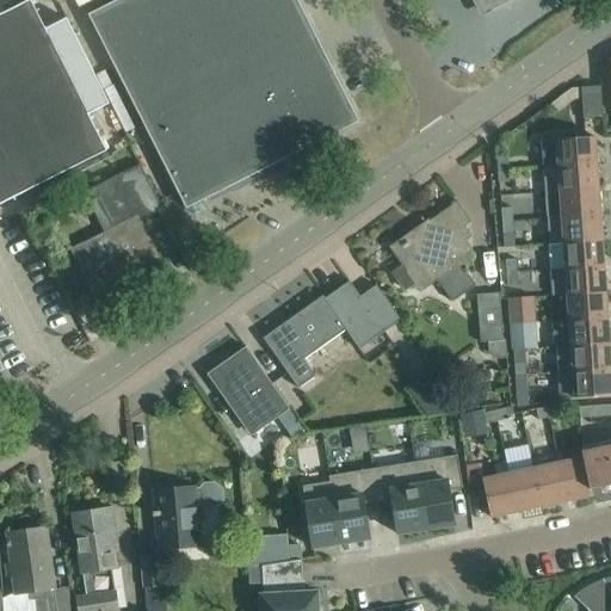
[(30,0),(0,14),(0,204),(106,152),(88,115),(110,104),(66,19),(45,30),(30,0)]
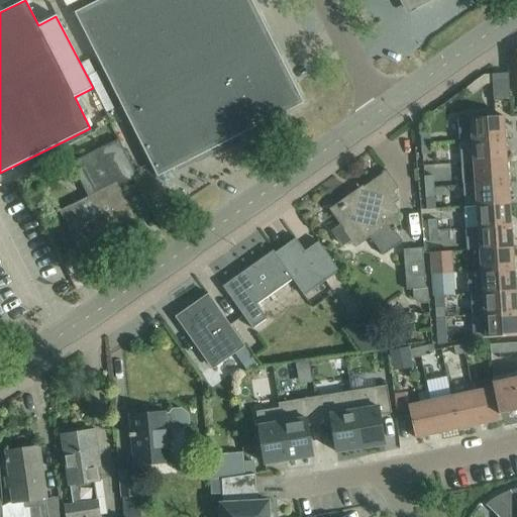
[(250,0),(100,0),(75,12),(158,176),(303,103),(250,0)]
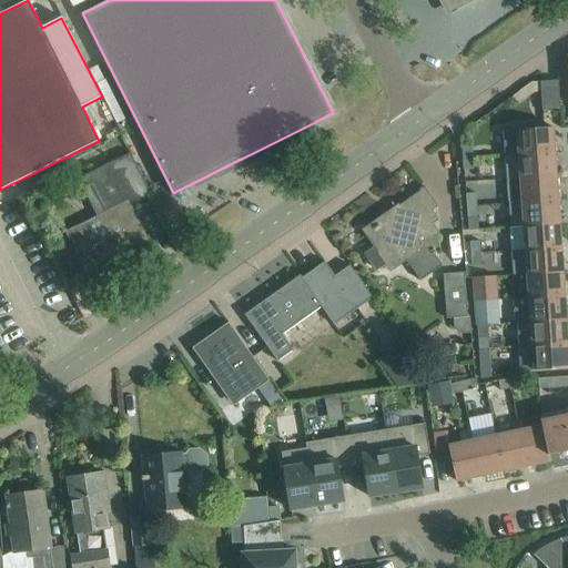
[(478,0),(444,0),(452,13),(478,0)]
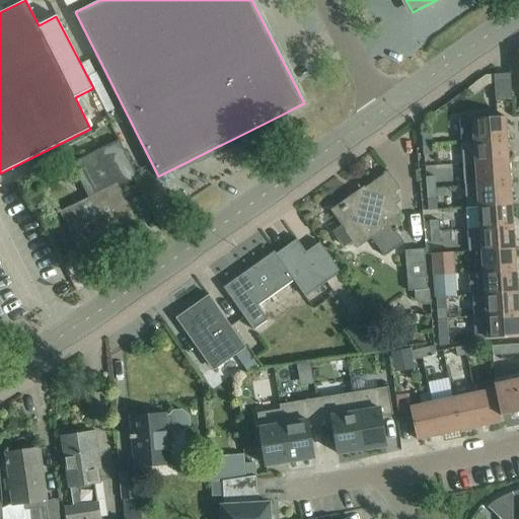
[(512,100),(510,74),(494,75),(496,100),(512,100)]
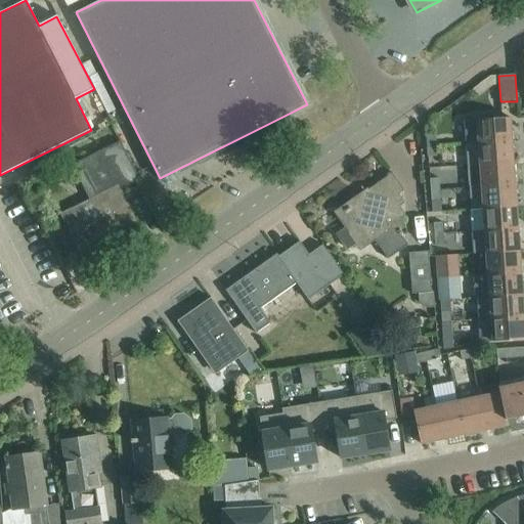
[(478,142),(512,140),(510,118),(465,121),(466,143),(478,142)]
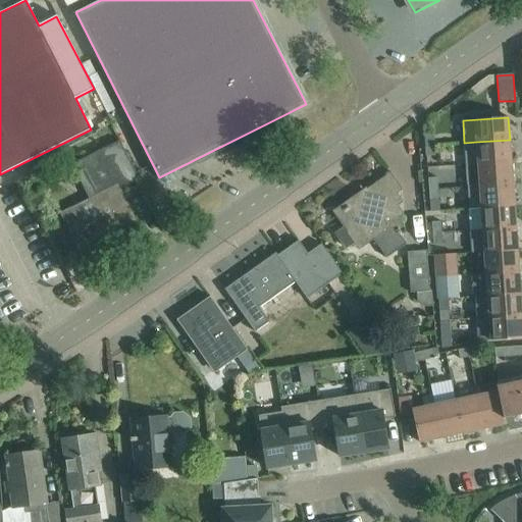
[(425,146),(434,145),(433,134),(424,135),(425,146)]
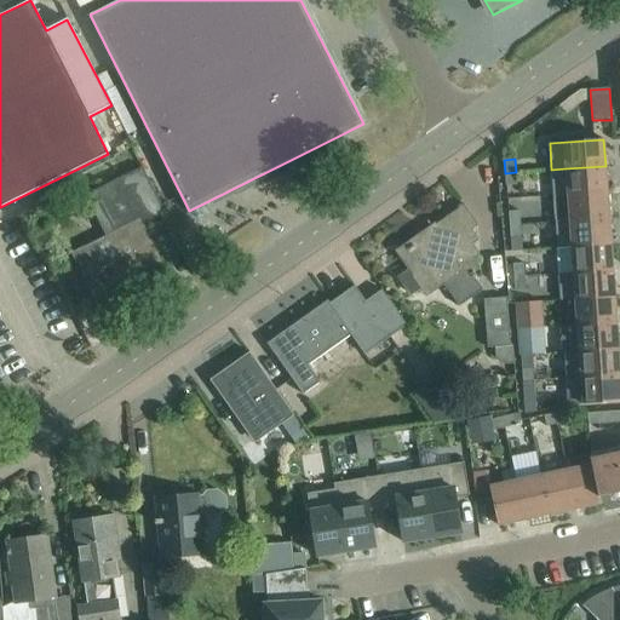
[(606,166),(566,168),(568,195),(608,191),(606,166)]
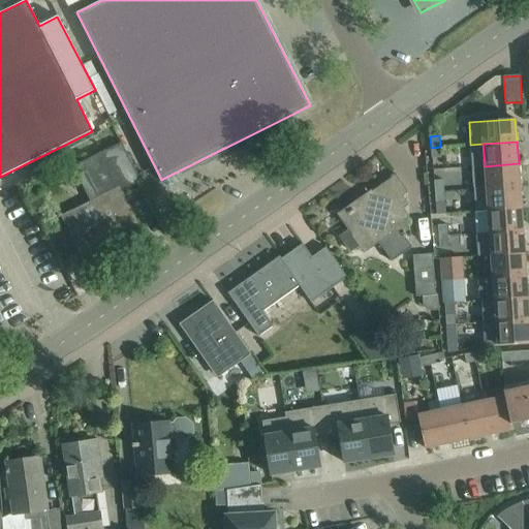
[(94,198),(72,210),(60,216),(81,255),(116,238),(113,231),(120,227),(123,234),(139,225),(122,190),(141,181),(121,143),(76,164),(94,198)]
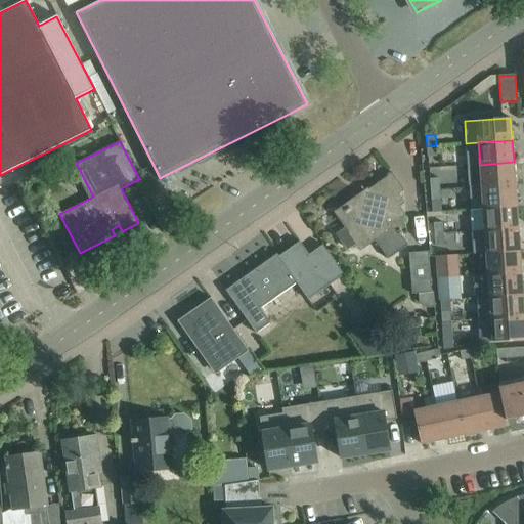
[(437,157),(436,145),(427,146),(428,158),(437,157)]
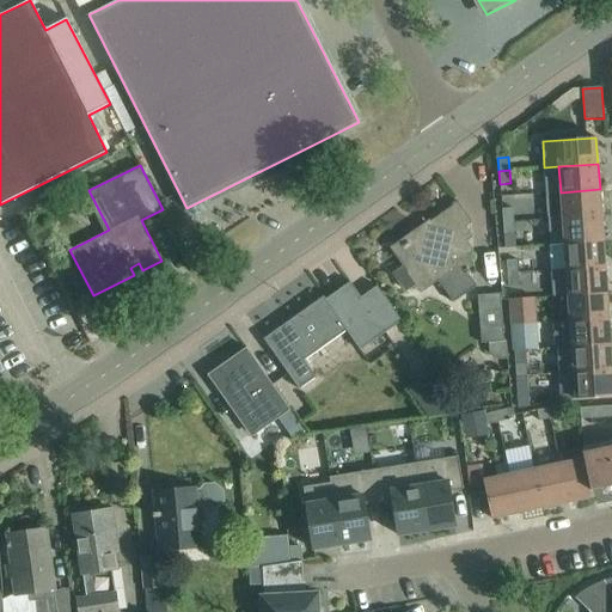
[(601,215),(600,189),(561,193),(562,218),(601,215)]
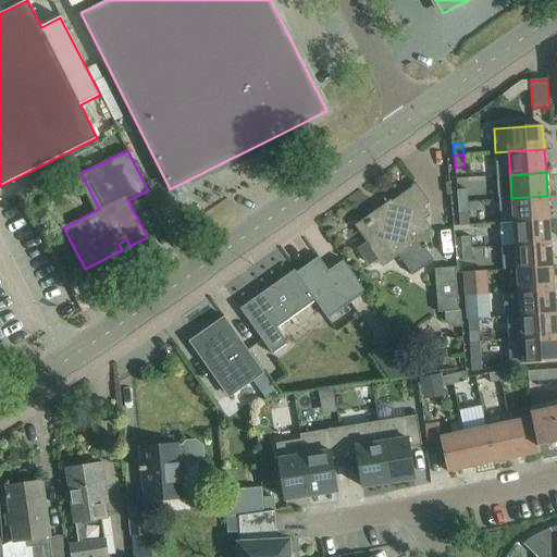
[(370,265),(394,248),(413,275),(435,260),(425,246),(432,240),(425,232),(430,229),(424,220),(430,217),(424,208),(430,203),(416,183),(415,184),(416,185),(388,203),(385,198),(383,199),(390,208),(359,230),(357,225),(356,226),(368,244),(359,250),(370,265)]
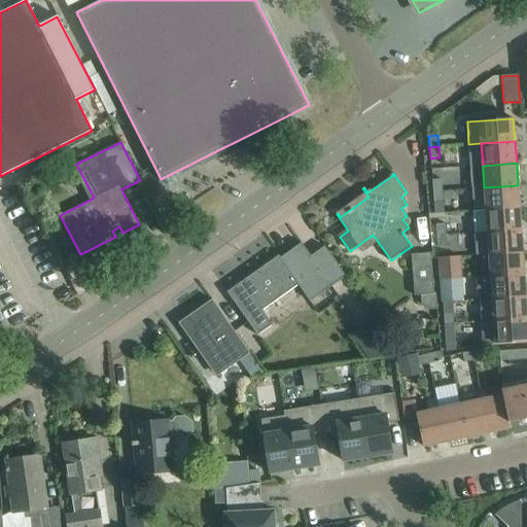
[(433,191),(443,190),(442,179),(432,180),(433,191)]
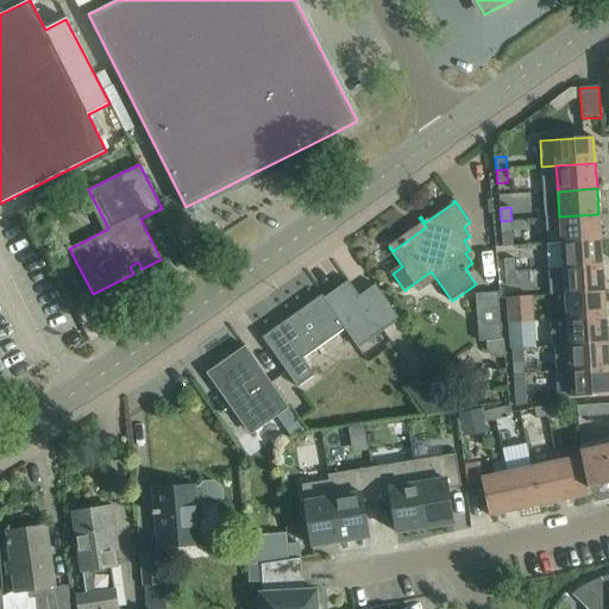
[(598,214),(559,217),(562,243),(601,240),(598,214)]
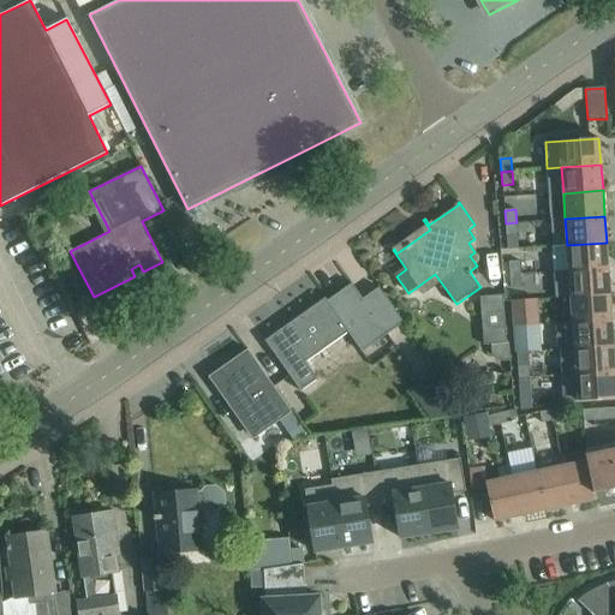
[(518,236),(517,222),(506,224),(506,237),(518,236)]
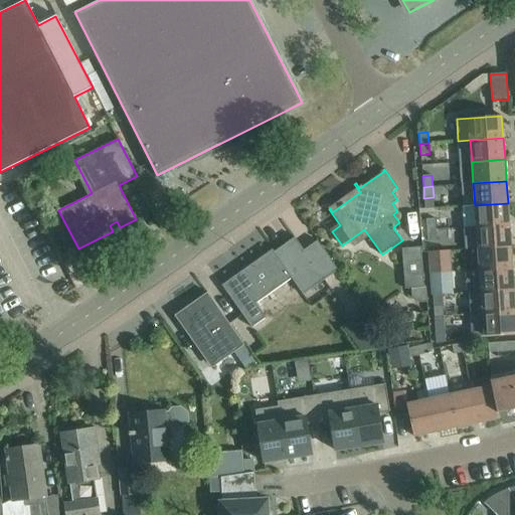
[(508,203),(475,205),(463,206),(464,227),(476,226),(509,224),(508,203)]
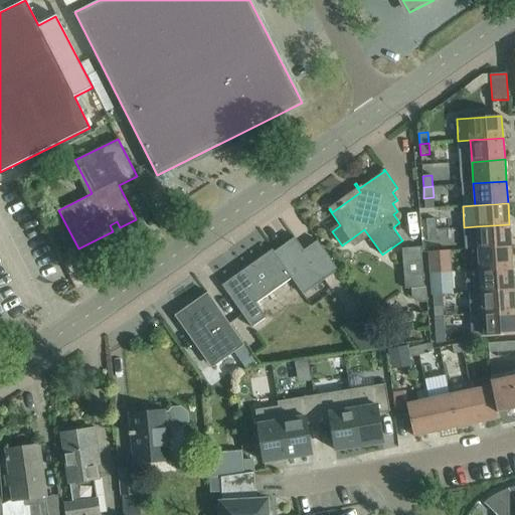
[(426,230),(436,229),(436,218),(425,219),(426,230)]
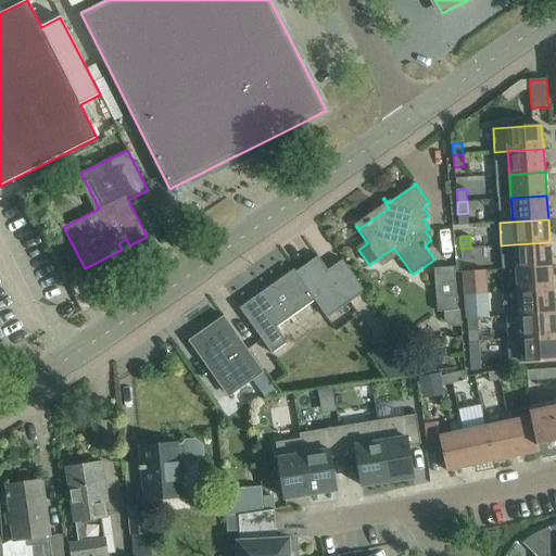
[(552,266),(550,242),(514,244),(516,268),(552,266)]
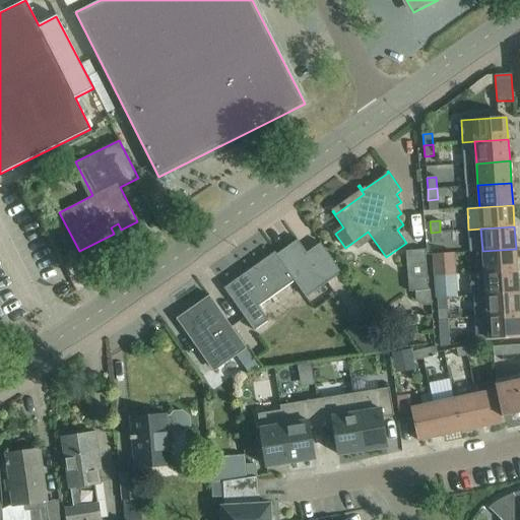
[(440,232),(431,233),(432,244),(441,243),(440,232)]
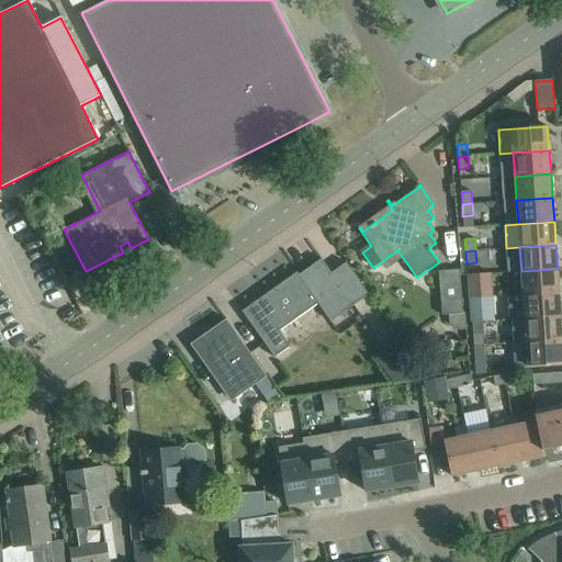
[(352,272),(338,282),(321,258),(319,258),(321,259),(299,274),(296,271),(295,272),(296,272),(265,294),(263,294),(266,298),(260,302),(259,300),(242,311),(274,357),(290,346),(279,330),(316,304),(330,323),(369,295),(352,272)]
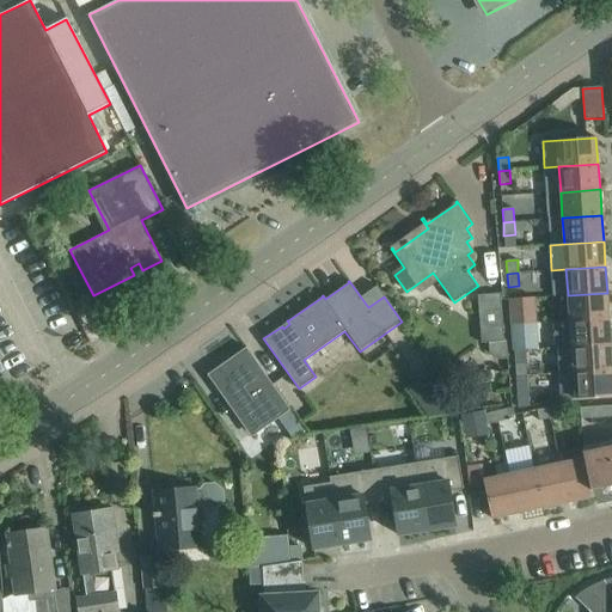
[(505,340),(500,292),(478,294),(483,342),(489,341),(505,340)]
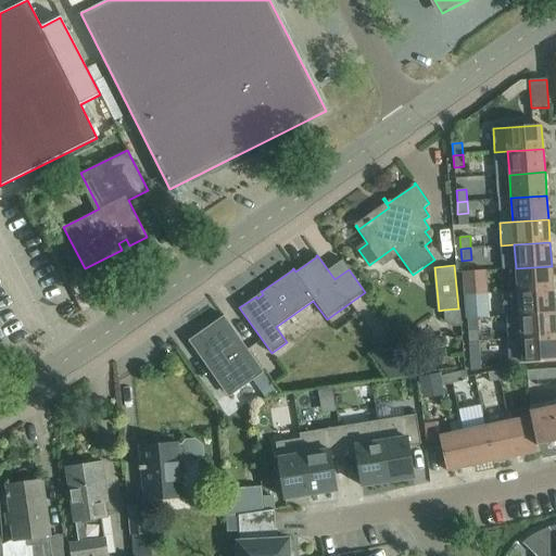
[(552,266),(516,268),(517,291),(553,289),(552,266)]
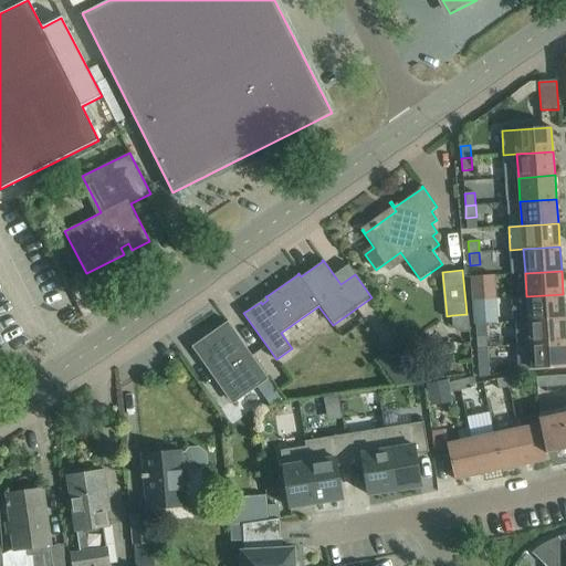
[(483,300),(495,300),(493,275),(471,276),(473,301),(483,300)]
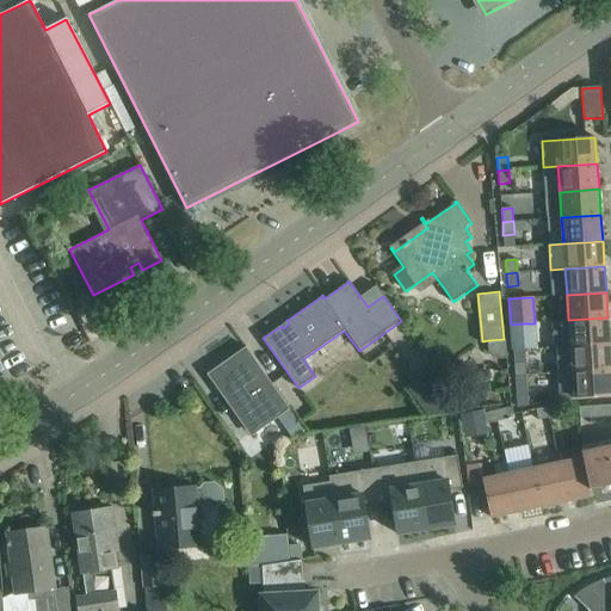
[(608,318),(568,320),(553,321),(554,347),(610,344),(608,318)]
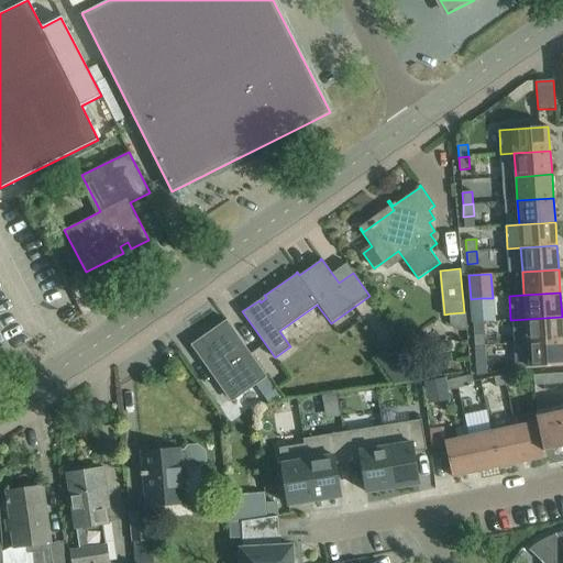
[(482,310),(481,298),(471,299),(471,311),(482,310)]
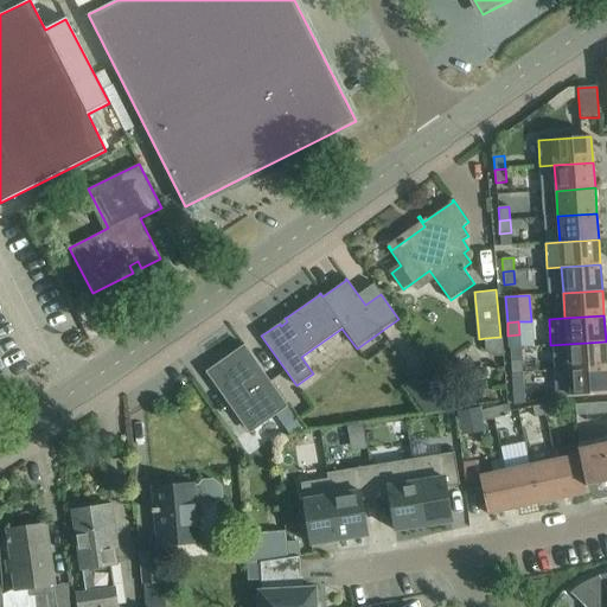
[(500,337),(485,338),(486,350),(493,357),(504,356),(502,337),(500,337)]
